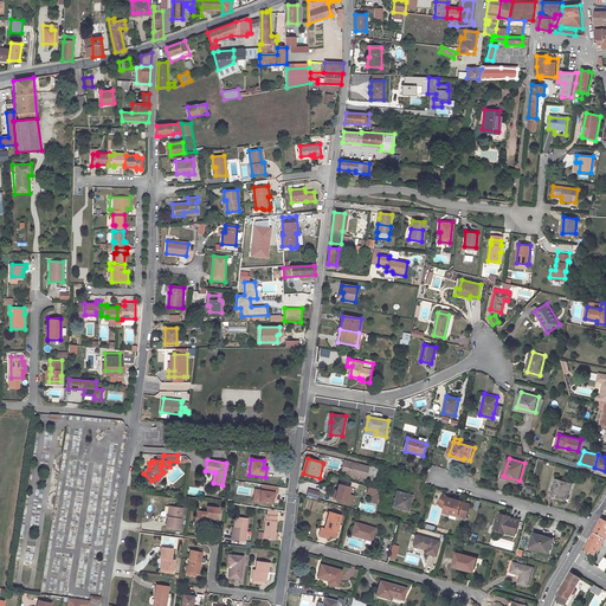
[(343,474),(368,479),(372,468),(361,464),(361,466),(346,463),(343,474)]
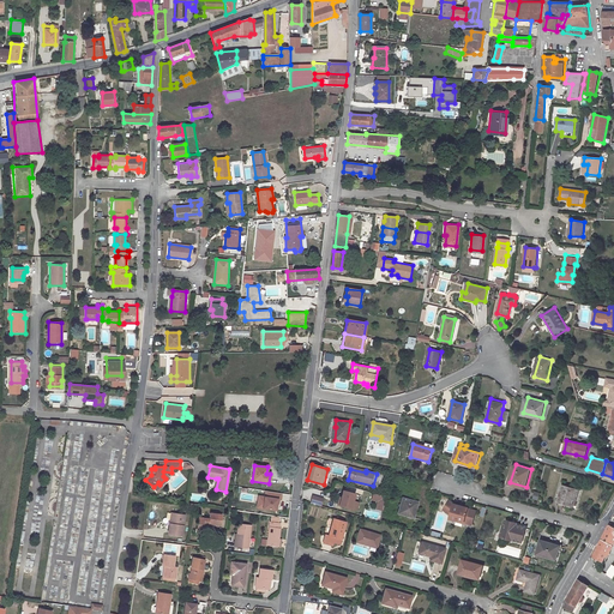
[(575,506),(579,491),(564,486),(559,501),(575,506)]
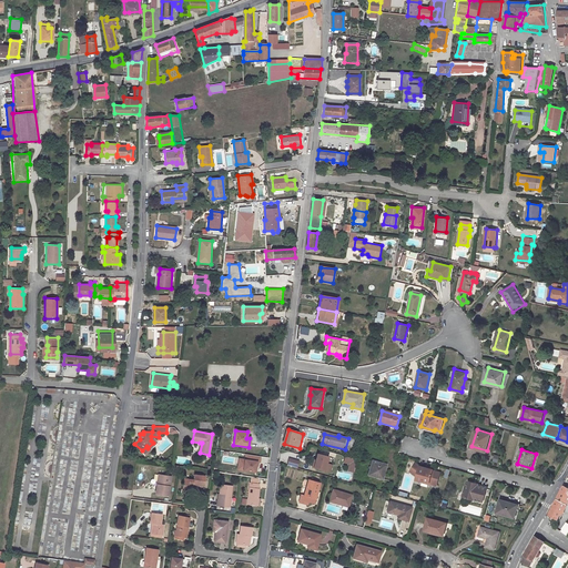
[(256,474),(260,456),(244,454),(243,458),(237,458),(235,470),(256,474)]
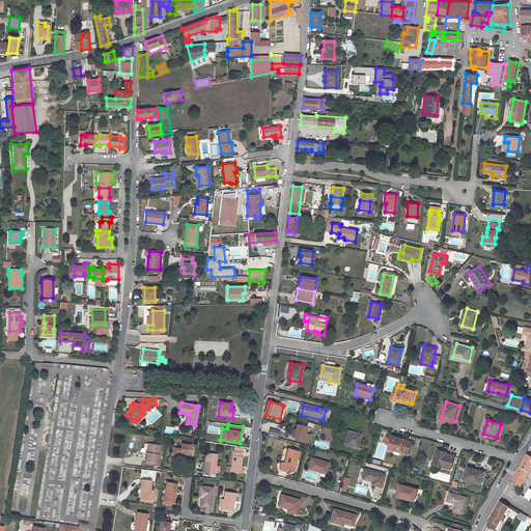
[(299,424),(296,437),(306,440),(309,427),(299,424)]
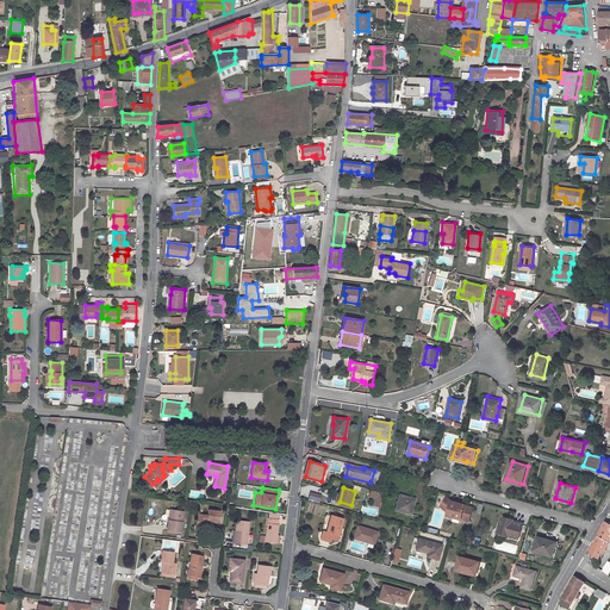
[(316,490),(313,497),(325,500),(327,493),(316,490)]
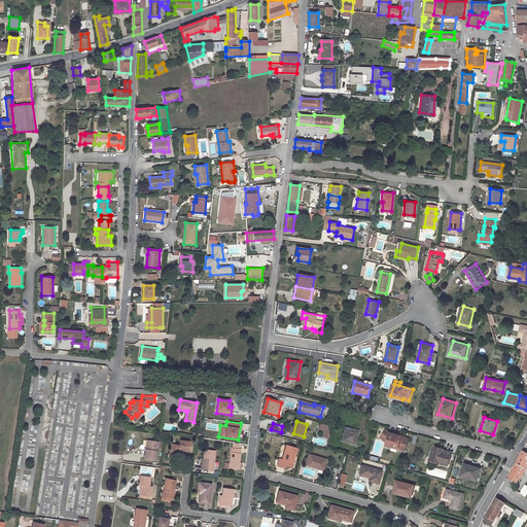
[(322,430),(321,436),(327,438),(330,425),(319,423),(318,429),(322,430)]
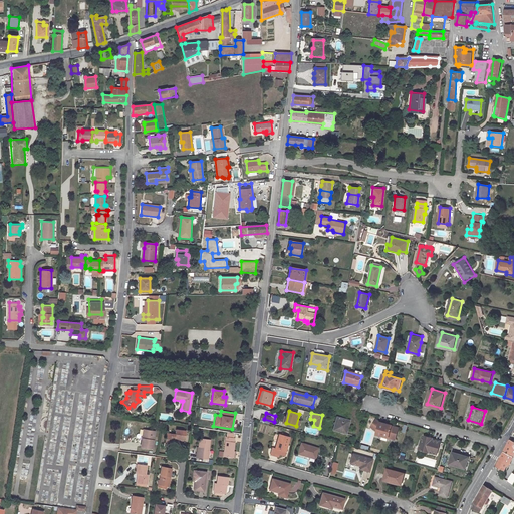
[(353,422),(340,419),(337,431),(349,435),(353,422)]
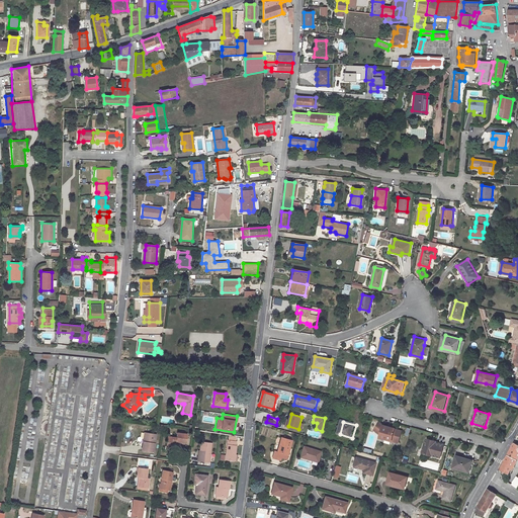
[(383,438),(395,441),(399,431),(387,428),(387,427),(383,424),(378,431),(384,435),(383,438)]
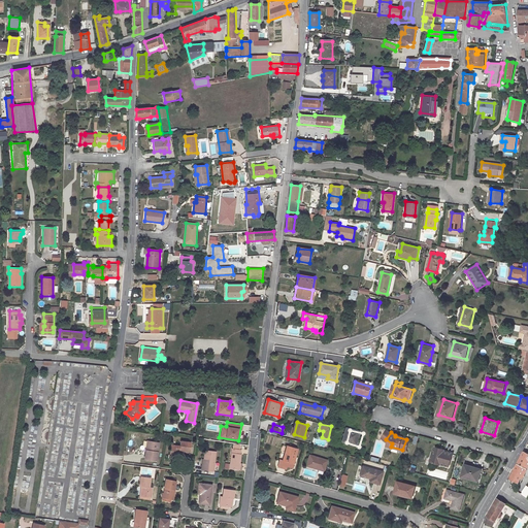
[(156,460),(159,442),(150,441),(147,451),(146,451),(144,459),(156,460)]
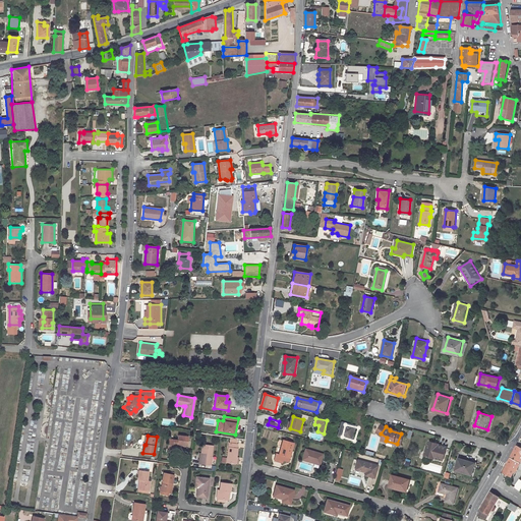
[(188,437),(178,436),(177,441),(169,439),(167,449),(172,450),(172,448),(176,449),(177,445),(187,446),(188,437)]
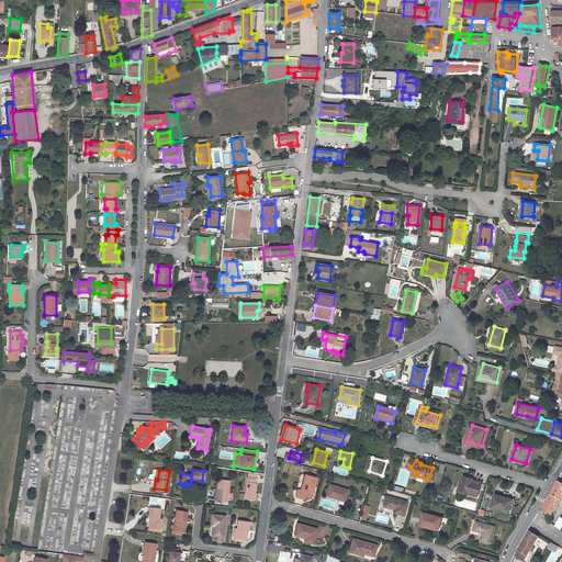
[(312,476),(307,475),(305,475),(301,491),(302,491),(301,495),(311,497),(316,479),(312,476)]
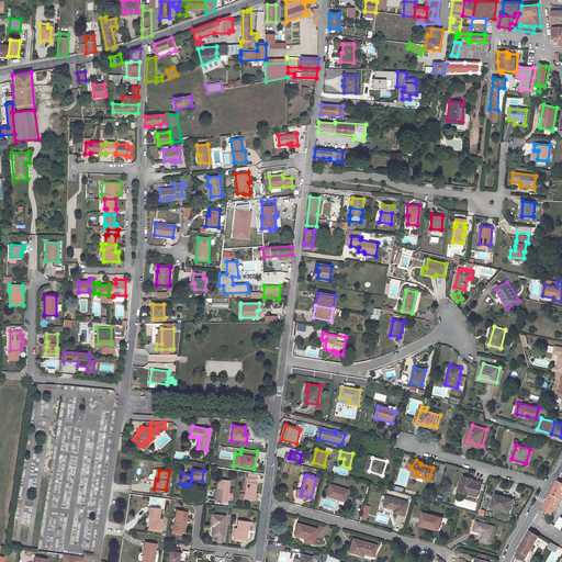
[(255,493),(257,483),(256,483),(256,479),(247,478),(245,494),(245,498),(256,499),(257,493),(255,493)]
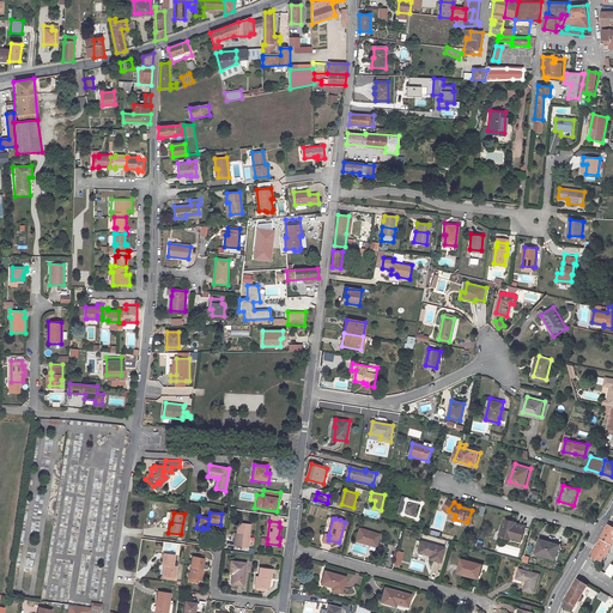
[(502,538),(515,541),(515,540),(526,542),(529,528),(519,525),(519,523),(510,521),(509,523),(508,522),(507,527),(505,527),(502,538)]
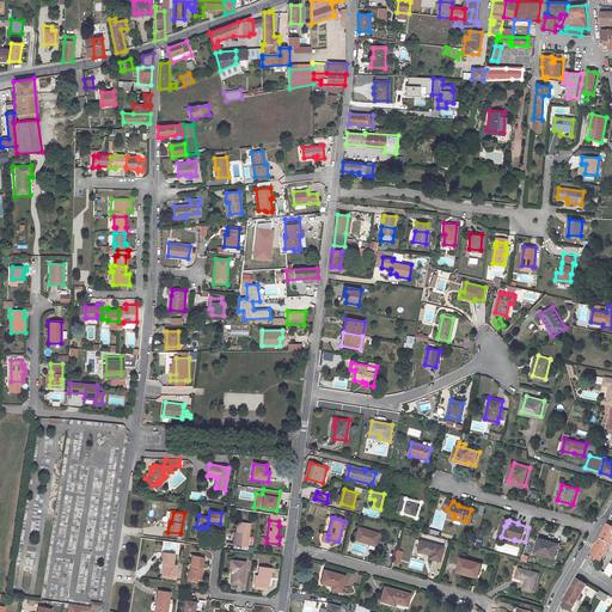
[(238,522),(237,533),(236,539),(234,539),(233,545),(248,546),(250,524),(238,522)]
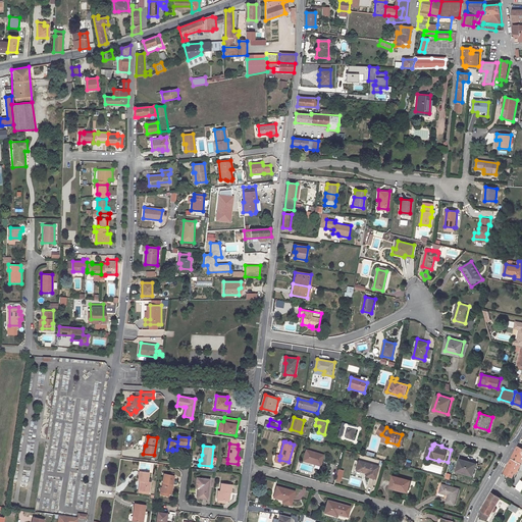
[(521,448),(518,447),(504,473),(513,477),(516,472),(521,461),(521,448)]
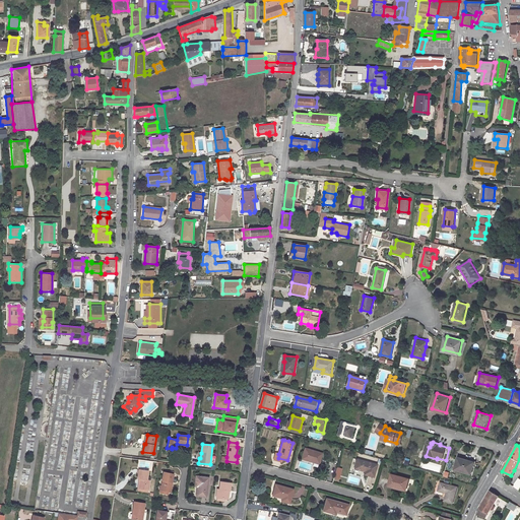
[(305,448),(302,459),(319,464),(322,453),(305,448)]
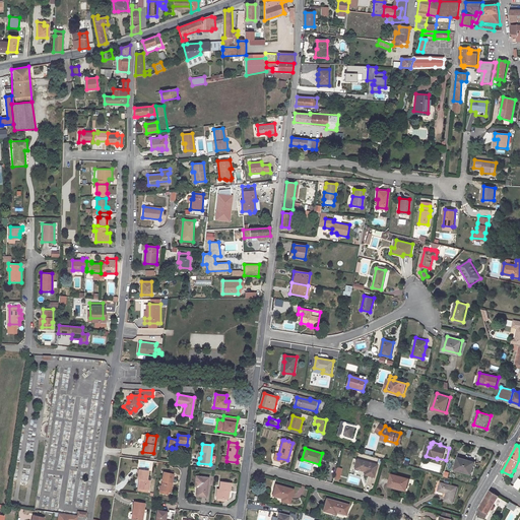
[(377,464),(358,459),(354,468),(365,471),(364,474),(374,477),(377,464)]
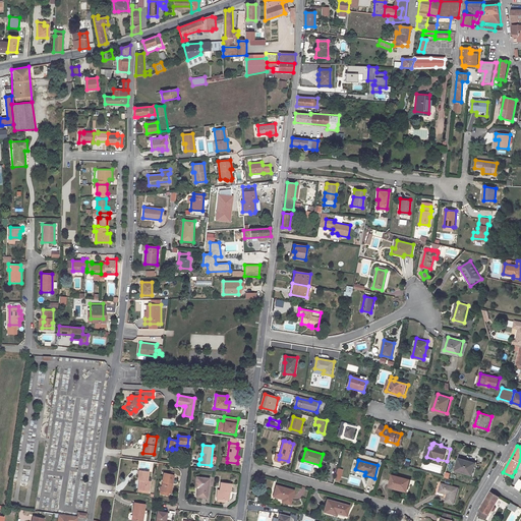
[(475,476),(479,464),(463,460),(459,471),(475,476)]
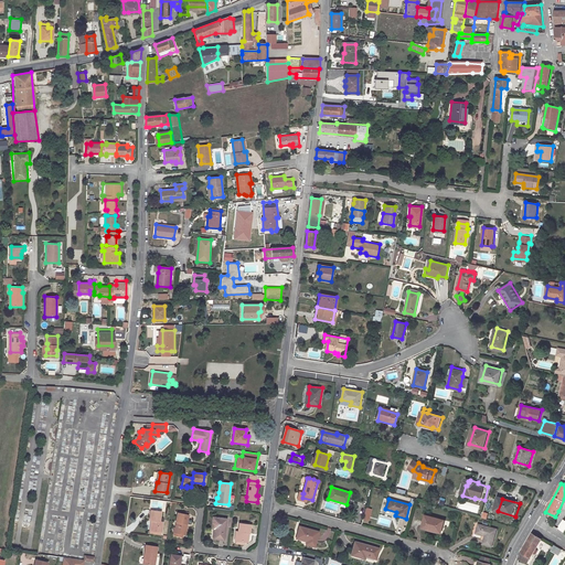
[(479,505),(458,500),(456,509),(477,514),(479,505)]
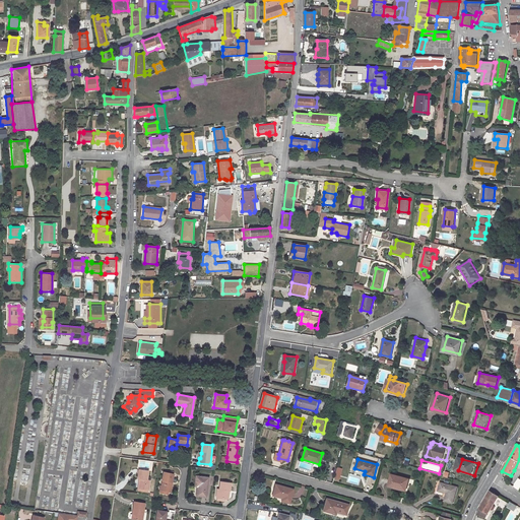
[(336,467),(333,478),(339,479),(342,468),(336,467)]
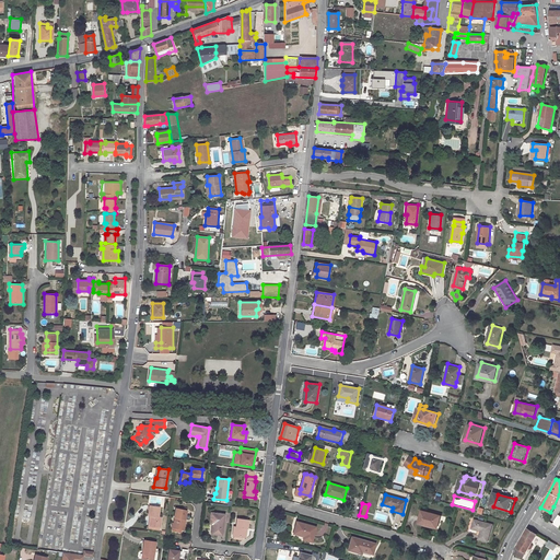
[(162,517),(159,516),(160,506),(149,505),(148,515),(150,516),(151,516),(150,526),(160,527),(162,517)]
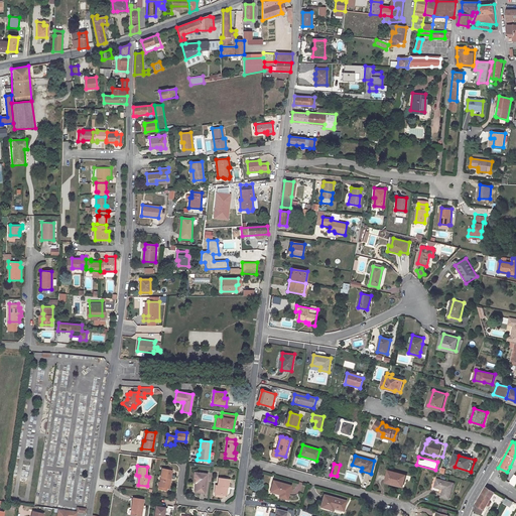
[(159,487),(168,488),(169,479),(170,479),(172,470),(162,469),(160,477),(161,477),(159,487)]
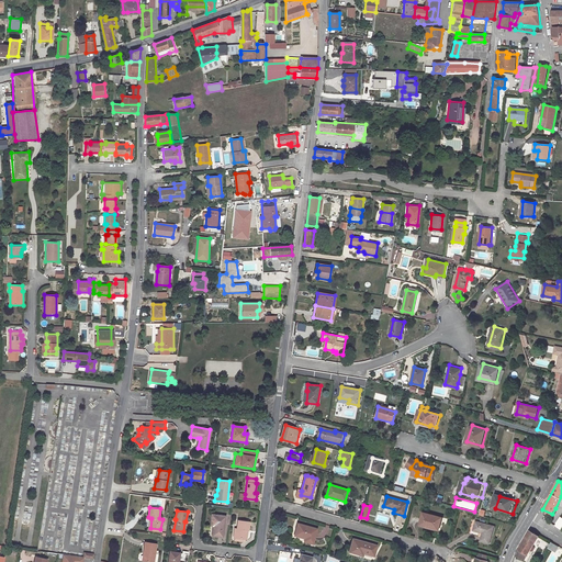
[(424,513),(419,525),(439,530),(442,517),(424,513)]
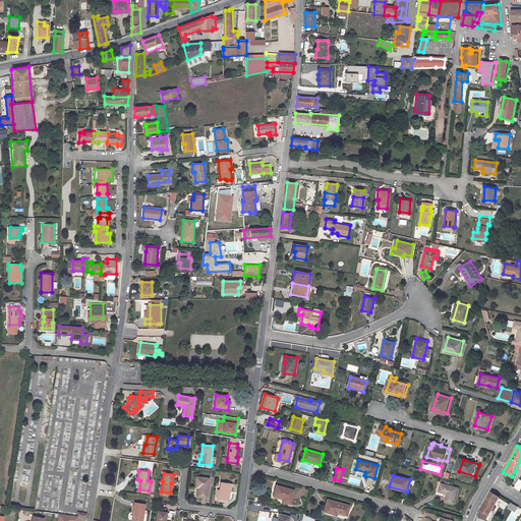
[(198,486),(199,486),(198,497),(207,498),(209,478),(196,477),(195,485),(198,486)]
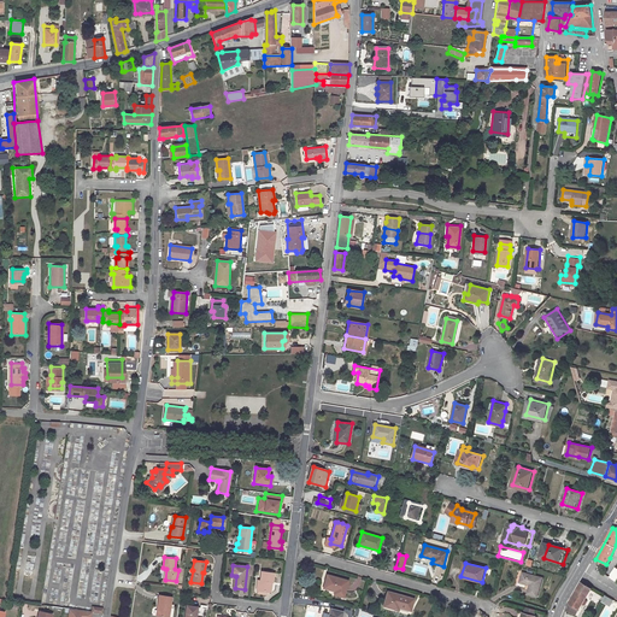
[(269,592),(270,582),(272,582),(274,573),(262,571),(260,580),(257,580),(256,591),(258,591),(268,592),(269,592)]
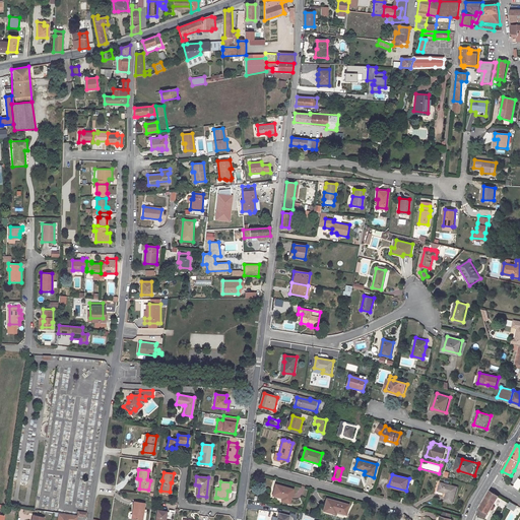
[(453,503),(457,488),(440,482),(438,491),(446,494),(444,501),(453,503)]
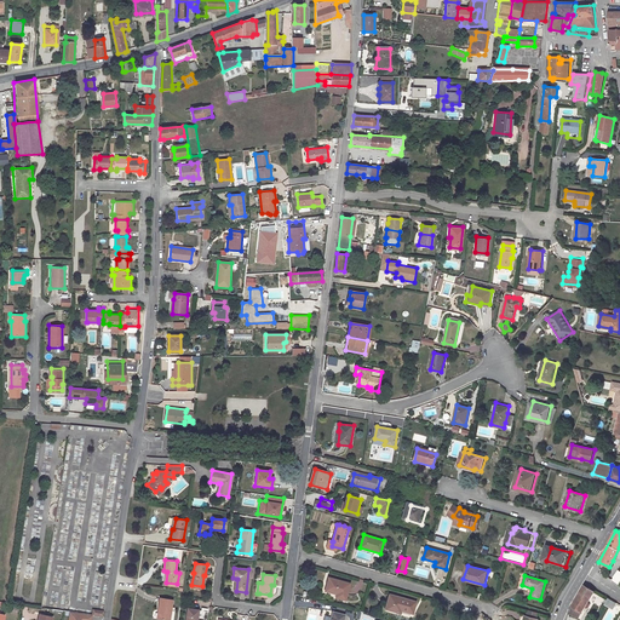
[(328,584),(327,591),(337,593),(338,595),(338,598),(345,601),(350,584),(328,578),(327,584),(328,584)]
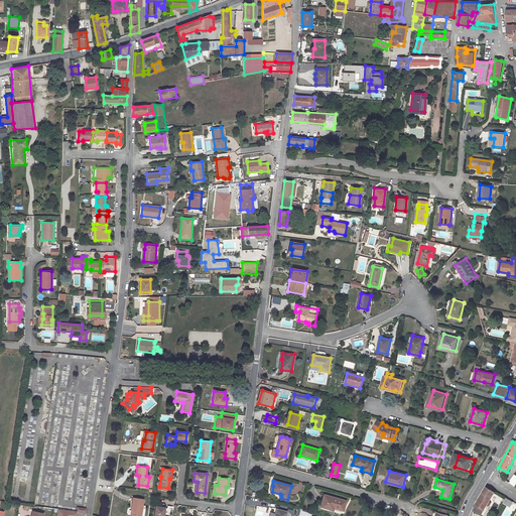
[(495,492),(487,487),(479,500),(475,507),(474,511),(479,512),(481,508),(484,510),(495,492)]
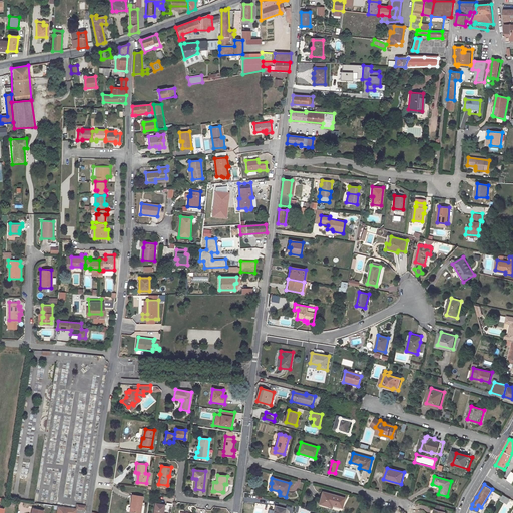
[(329,504),(331,504),(341,507),(344,498),(323,492),(319,504),(329,506),(329,504)]
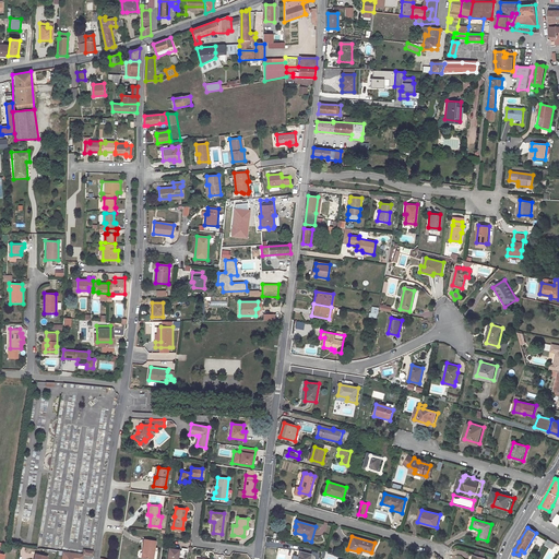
[(144,539),(143,549),(144,549),(143,558),(151,558),(153,558),(156,540),(144,539)]
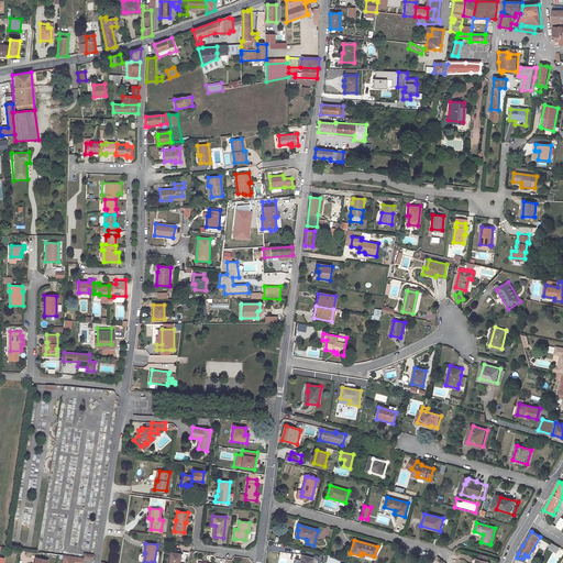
[(553,543),(550,549),(556,552),(560,547),(553,543)]
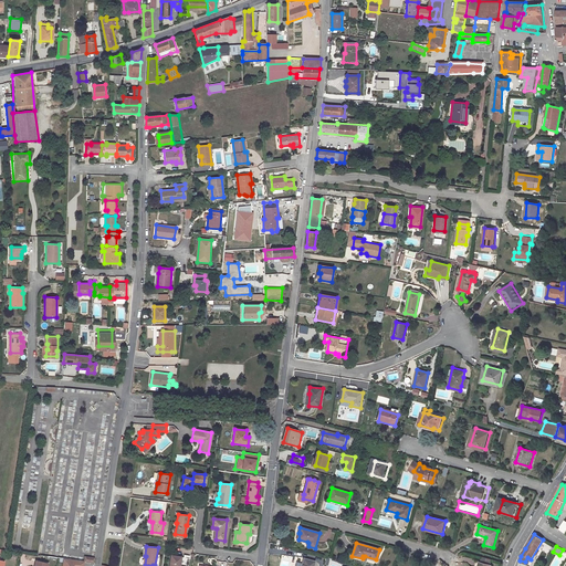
[(169,565),(179,565),(181,557),(171,555),(169,565)]
